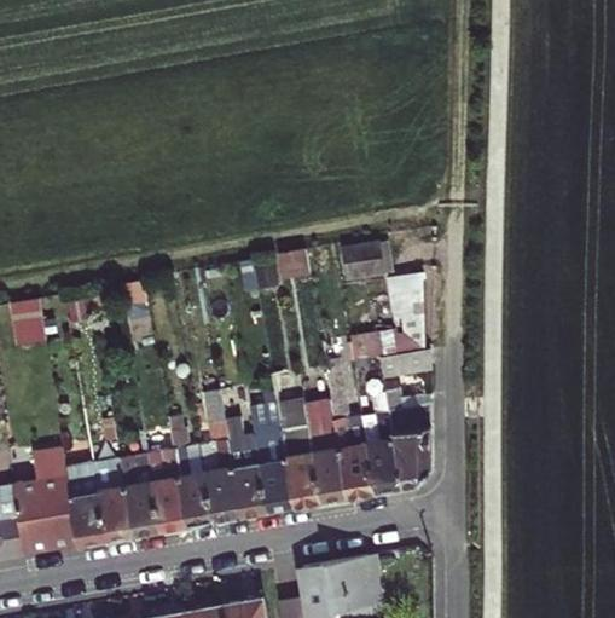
[(341,248),(346,278),(390,272),(386,242),(341,248)]
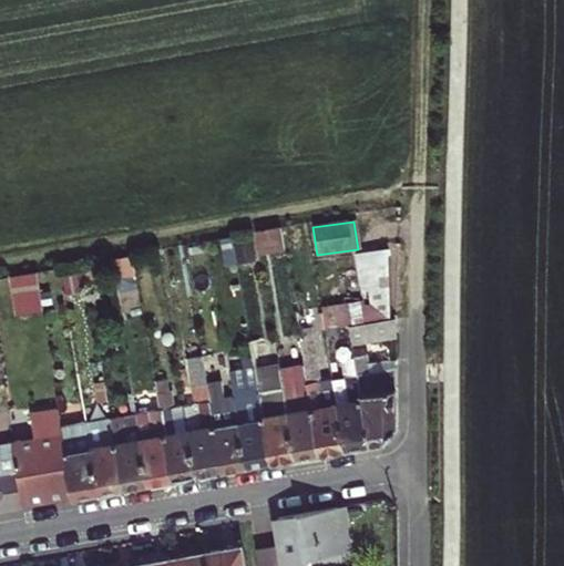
[(255,232),(258,257),(283,253),(278,228),(255,232)]
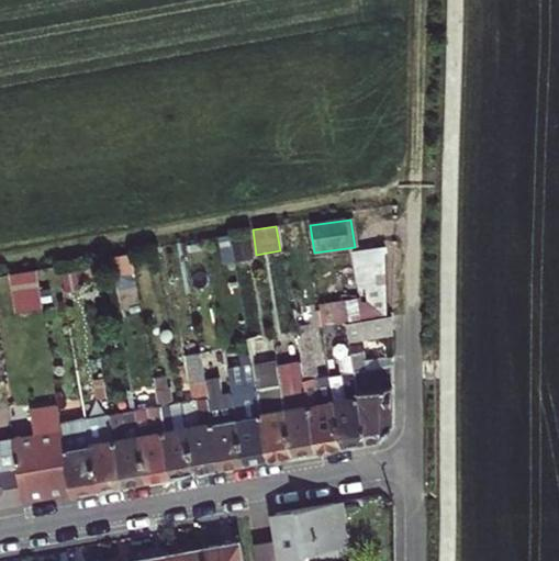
[(233,260),(250,258),(247,242),(231,244),(233,260)]
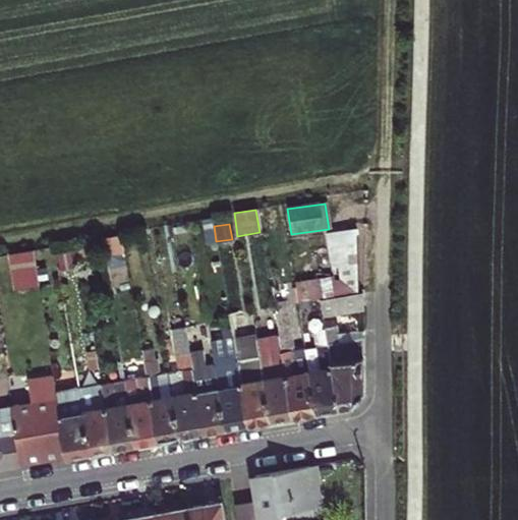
[(340,283),(342,296),(357,294),(355,232),(328,236),(332,268),(337,267),(340,283)]
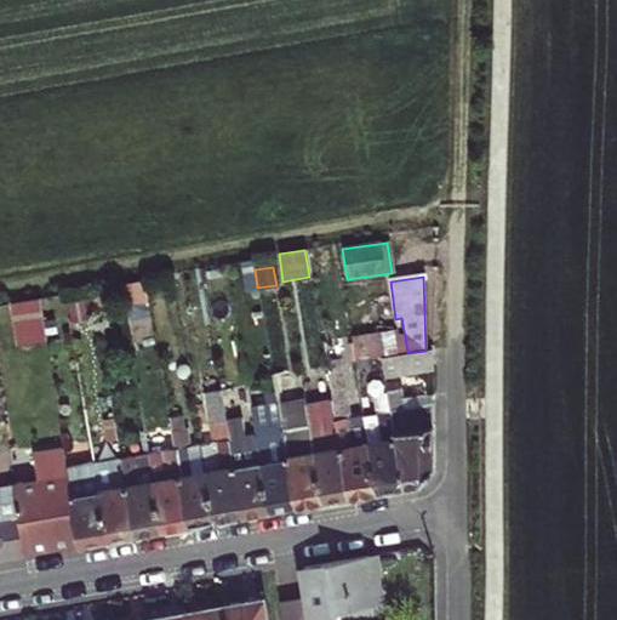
[(124,284),(125,294),(137,291),(136,283),(124,284)]
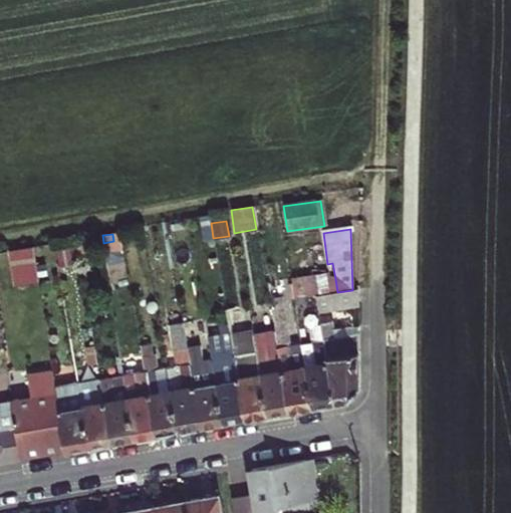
[(87,242),(76,244),(79,257),(90,254),(87,242)]
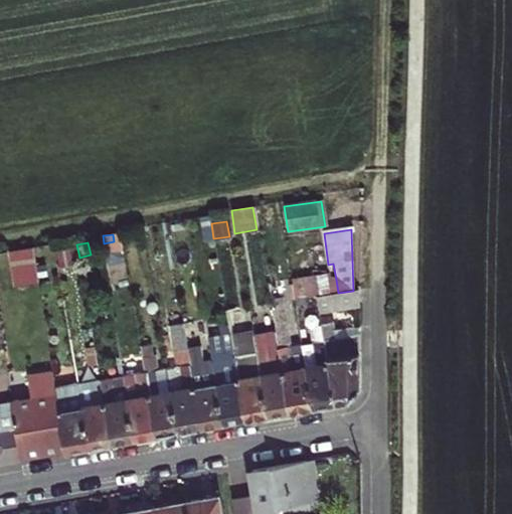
[(15,288),(37,284),(31,248),(9,252),(15,288)]
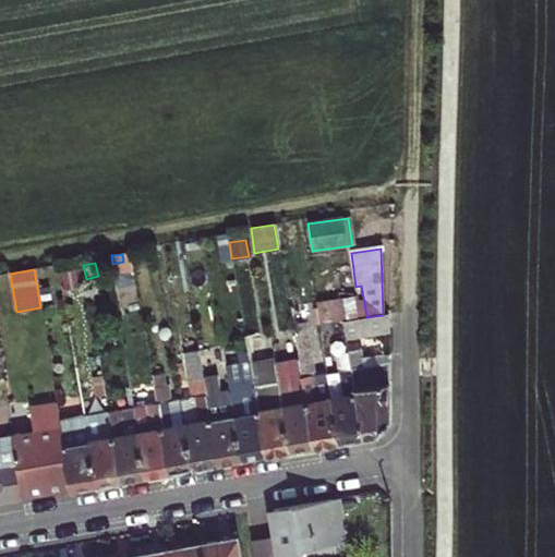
[(64,290),(79,288),(75,273),(62,275),(64,290)]
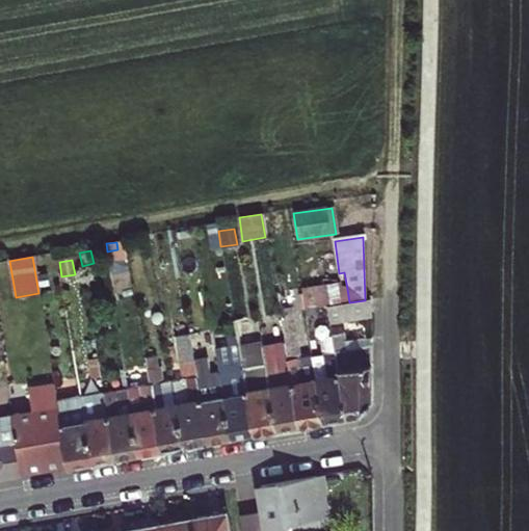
[(338,288),(301,293),(302,310),(326,306),(349,302),(347,289),(338,290),(338,288)]
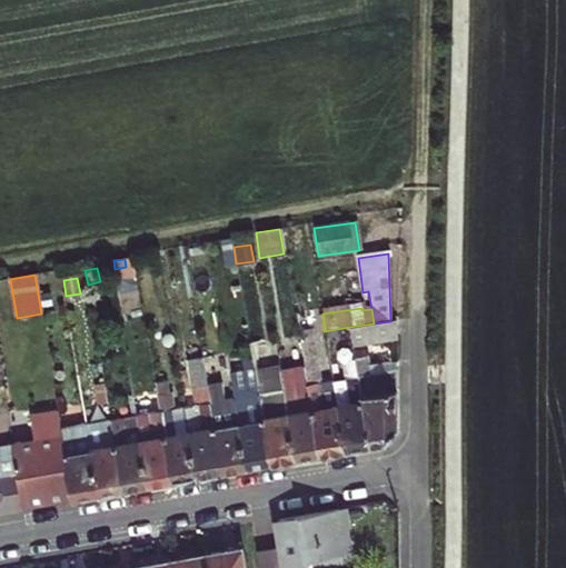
[(311,411),(319,456),(335,454),(345,451),(333,381),(331,380),(319,382),(316,359),(307,312),(295,314),(304,367),(311,411)]
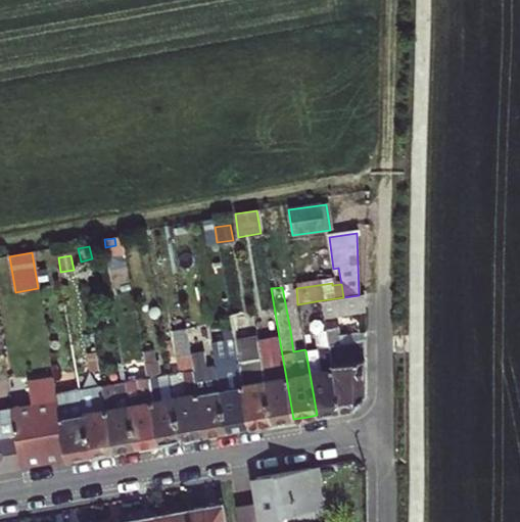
[(323,318),(363,311),(363,294),(359,295),(343,297),(321,300),(323,318)]
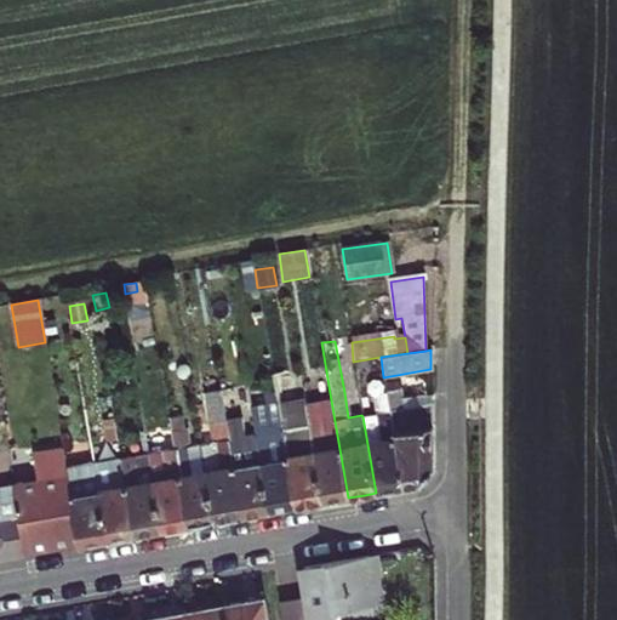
[(370,385),(371,394),(384,392),(383,384),(370,385)]
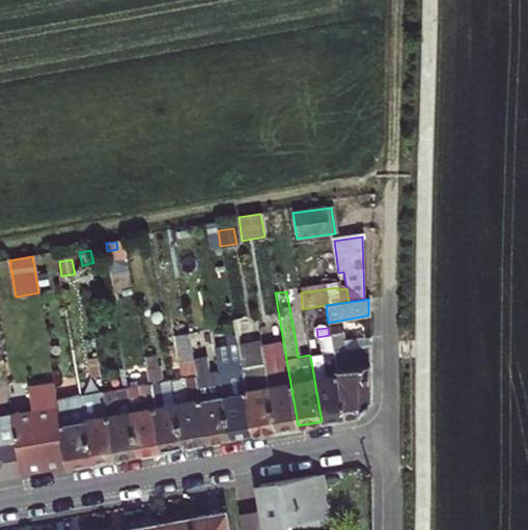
[(342,332),(330,334),(330,336),(344,418),(360,415),(364,410),(369,402),(369,344),(344,349),(343,341),(342,332)]
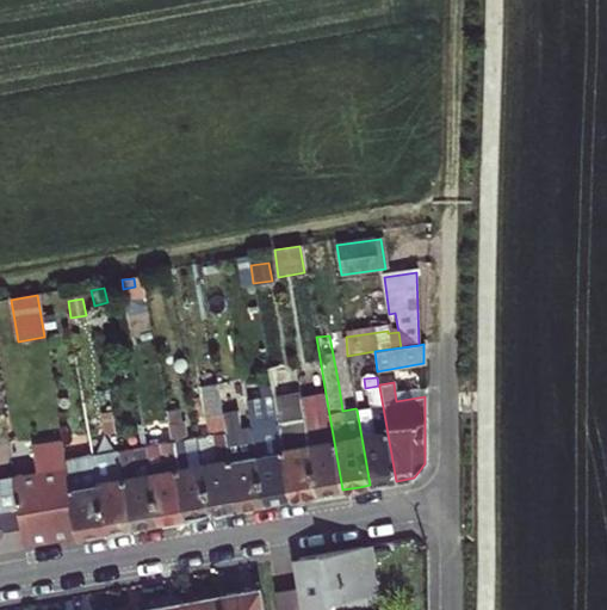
[(202,466),(210,513),(225,511),(237,509),(221,414),(216,384),(202,387),(210,436),(215,463),(202,466)]
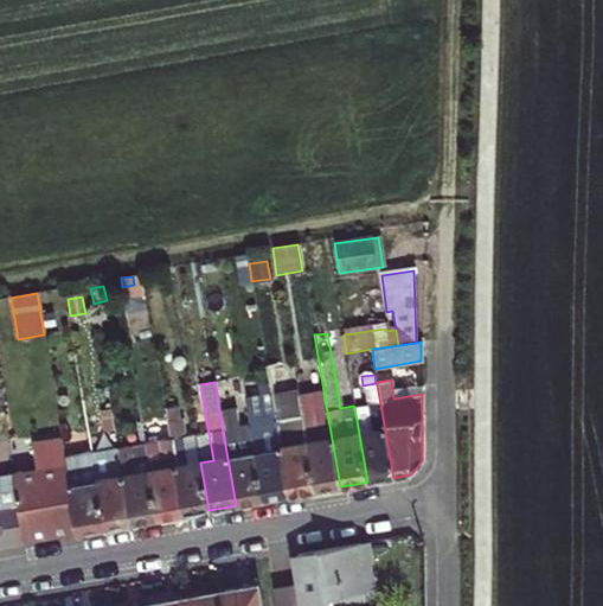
[(377,384),(363,387),(366,404),(354,407),(367,482),(383,479),(393,478),(377,384)]
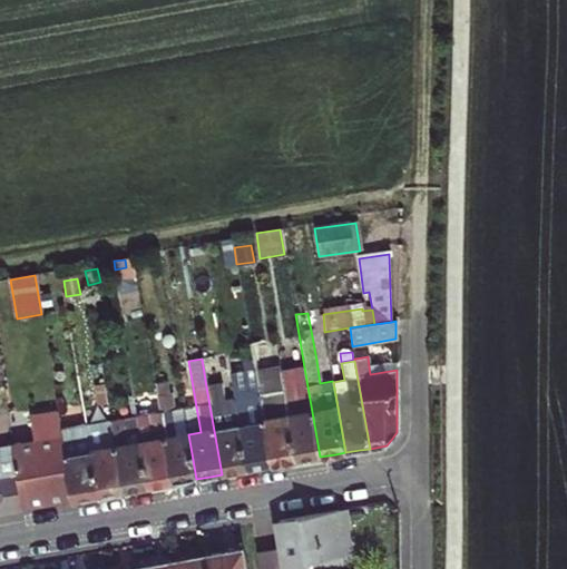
[(370,374),(397,370),(394,362),(369,366),(370,374)]
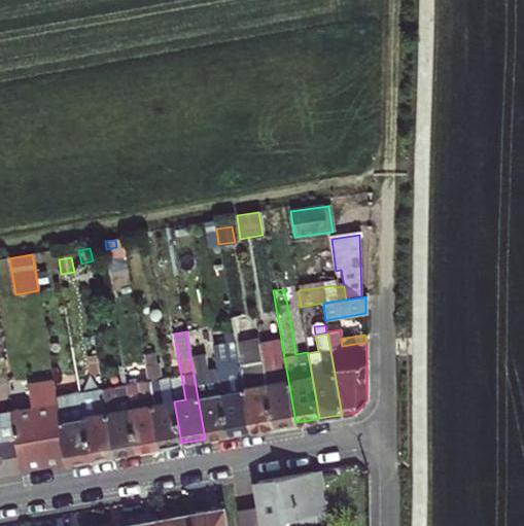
[(257,339),(235,342),(250,430),(264,428),(273,426),(258,344),(257,339)]
